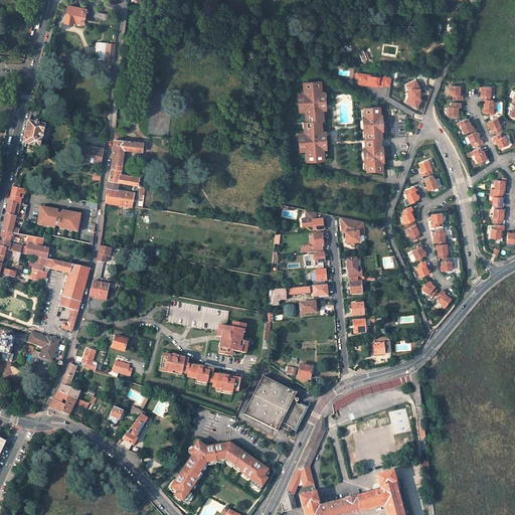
[(69,6),(65,21),(72,23),(73,21),(83,23),(86,9),(78,8),(69,6)]
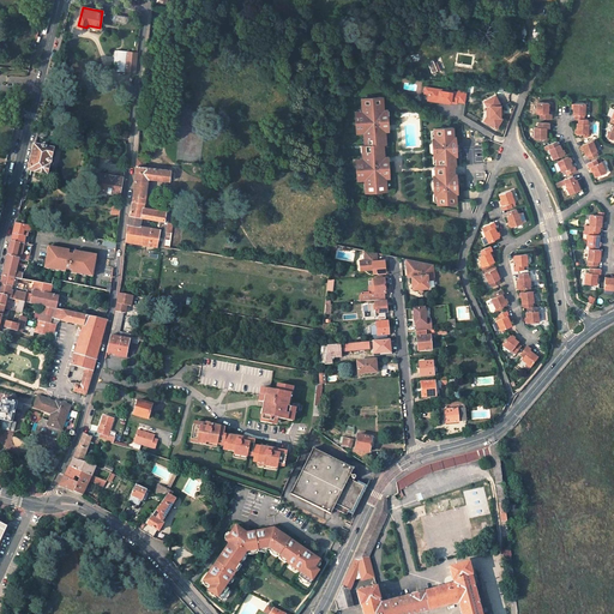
[(136,72),(138,52),(137,52),(136,53),(119,50),(116,70),(136,72)]
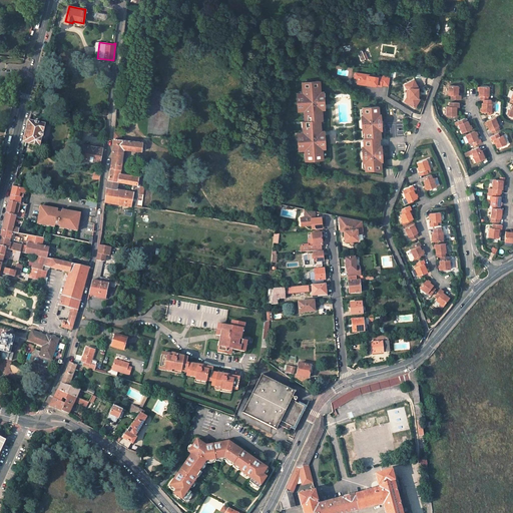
[(383,75),(383,76),(355,72),(355,78),(358,78),(357,84),(376,87),(376,85),(382,86),(382,85),(388,86),(390,76),(383,75)]
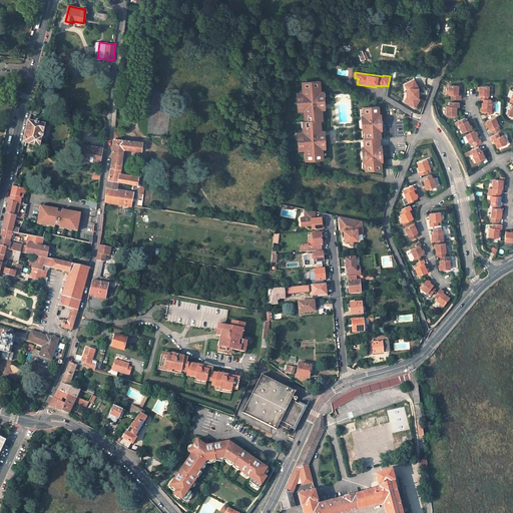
[(419,91),(419,88),(414,80),(405,84),(407,89),(407,97),(404,101),(415,108),(420,99),(418,98),(418,95),(420,95),(420,91),(419,91)]
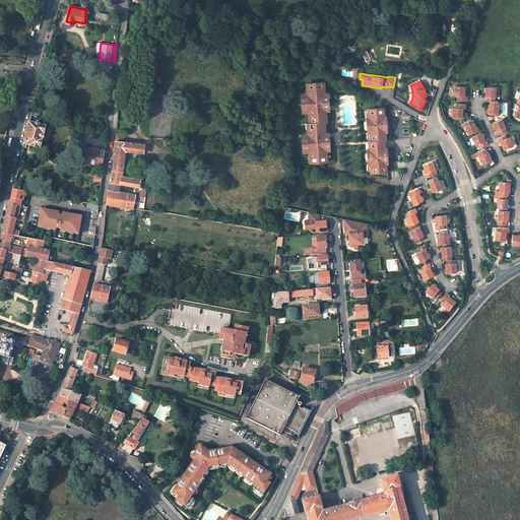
[(328,107),(328,99),(326,99),(326,93),(324,93),(323,82),(309,83),(310,98),(301,99),(302,110),(311,110),(312,124),(324,123),(326,122),(325,112),(327,111),(327,107),(328,107)]
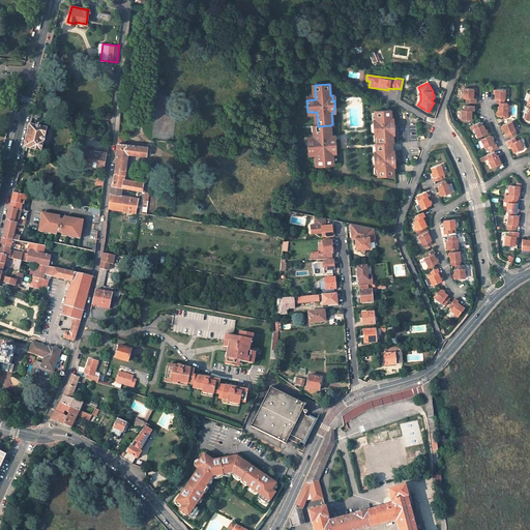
[(316,99),(315,85),(312,86),(313,97),(306,97),(306,100),(316,99)]
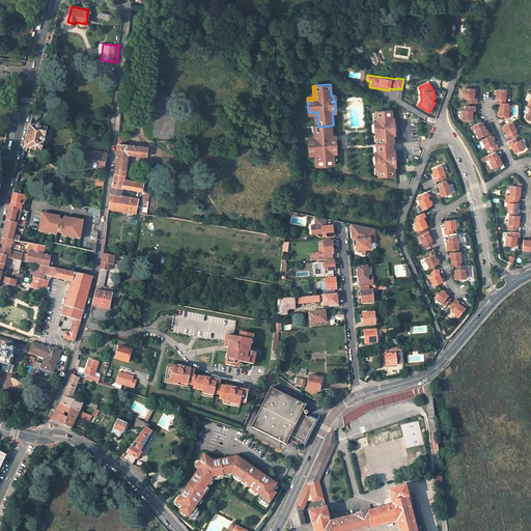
[(478,100),(478,98),(477,98),(475,98),(475,93),(475,88),(466,88),(465,99),(469,99),(468,102),(478,103),(478,100)]
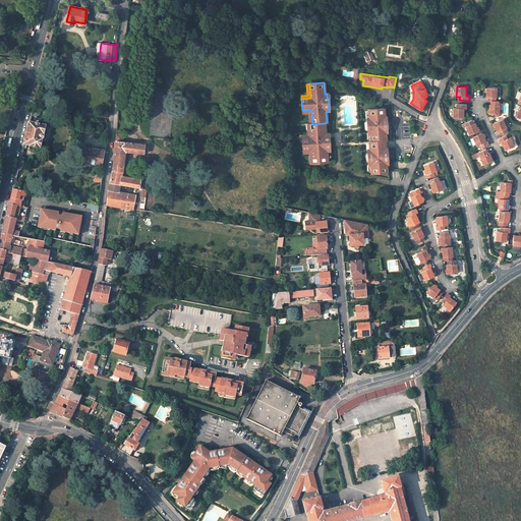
[(498,101),(498,97),(499,97),(499,88),(488,87),(488,89),(488,92),(488,96),(488,97),(489,97),(489,100),(493,101),(498,101)]
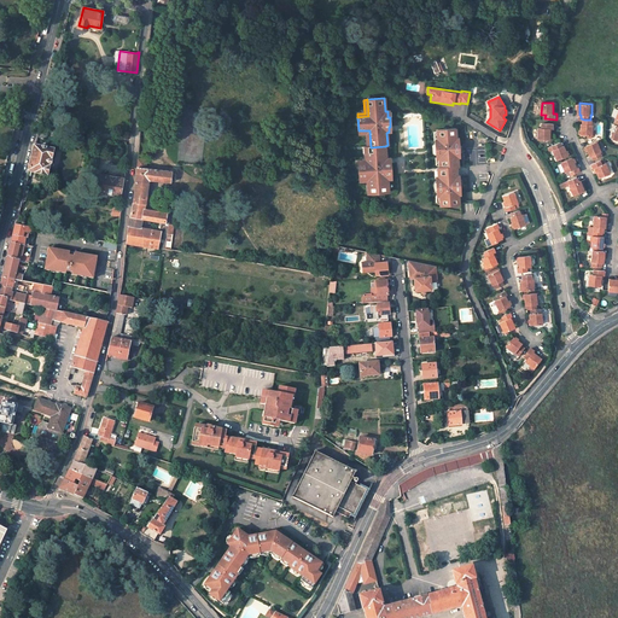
[(582,134),(582,135),(594,135),(594,123),(594,120),(590,120),(584,120),(584,123),(583,123),(583,126),(582,129),(582,134)]
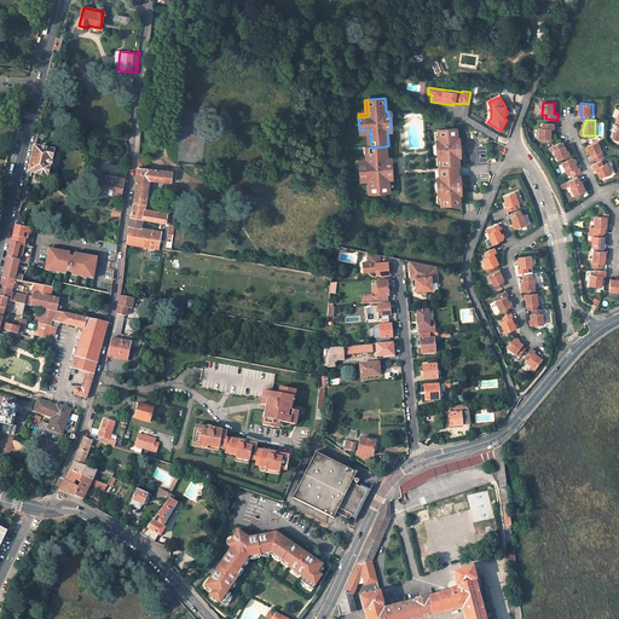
[(541,127),(541,138),(553,139),(553,133),(553,128),(555,128),(556,128),(556,123),(545,122),(544,127),(541,127)]
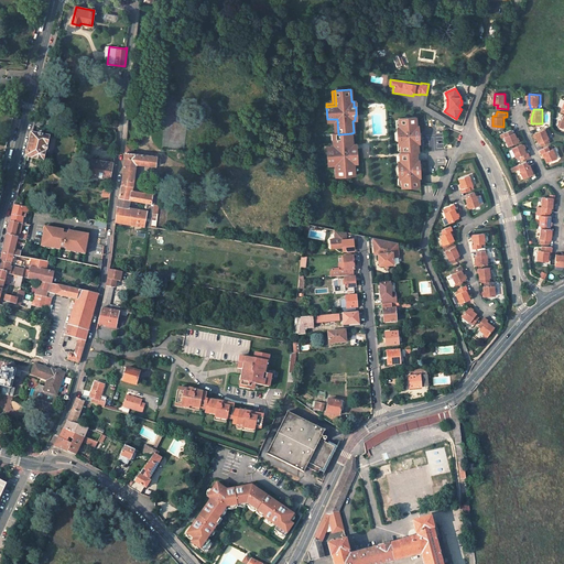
[(420,143),(419,129),(416,130),(415,118),(399,119),(399,128),(398,128),(399,144),(401,144),(401,153),(416,152),(419,152),(418,143),(420,143)]
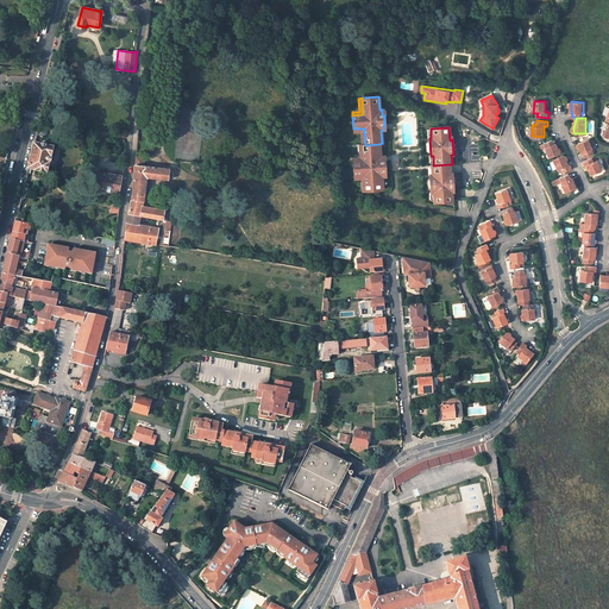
[(365,145),(364,129),(353,129),(353,132),(362,132),(362,145),(363,145),(365,145)]
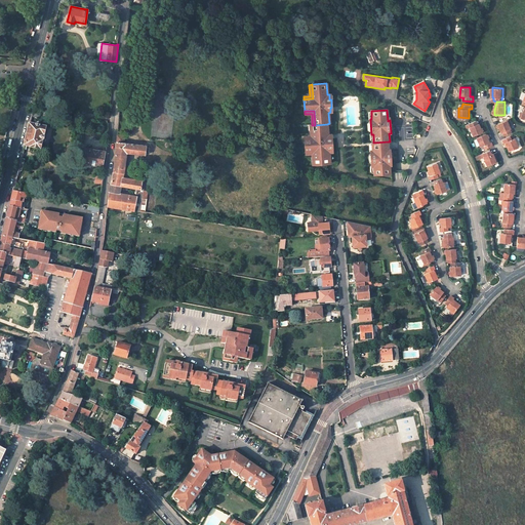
[(471,127),(475,135),(484,132),(483,131),(482,128),(480,124),(480,123),(479,123),(477,120),(470,123),(472,126),(471,127)]
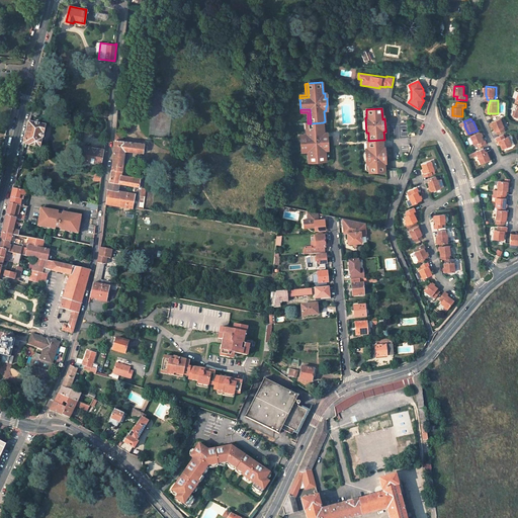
[(497,131),(498,134),(506,132),(504,127),(505,127),(502,118),(493,122),(493,123),(494,126),(496,132),(497,131)]
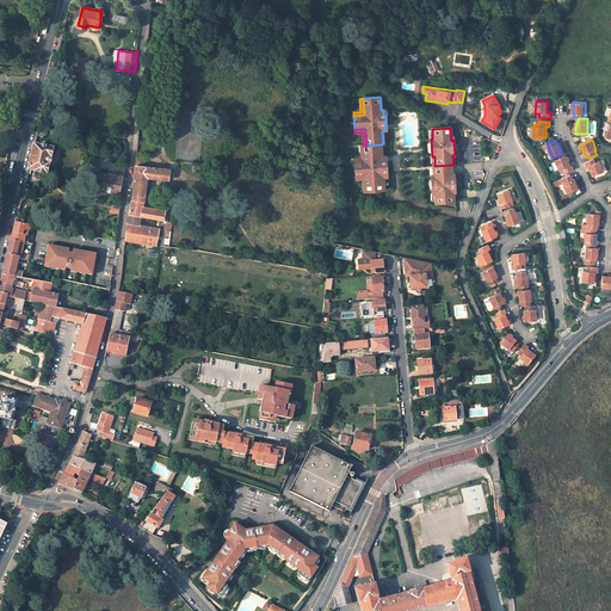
[(28,173),(30,174),(31,168),(47,173),(53,148),(45,147),(47,146),(45,143),(36,141),(32,156),(28,173)]
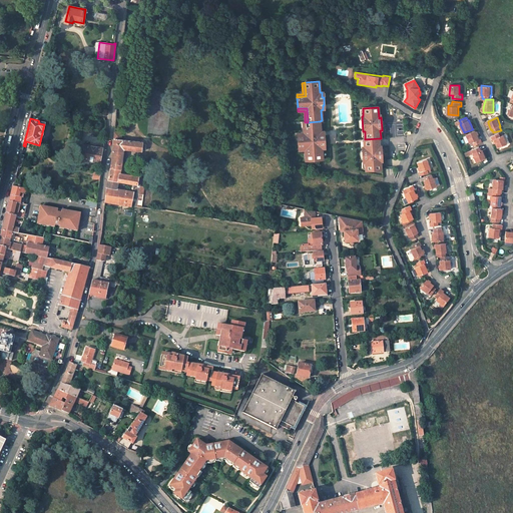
[(325,143),(325,136),(323,136),(323,131),(321,131),(320,121),(308,122),(306,122),(307,136),(298,136),(299,148),(308,147),(309,161),(323,160),(322,149),(324,149),(324,143),(325,143)]
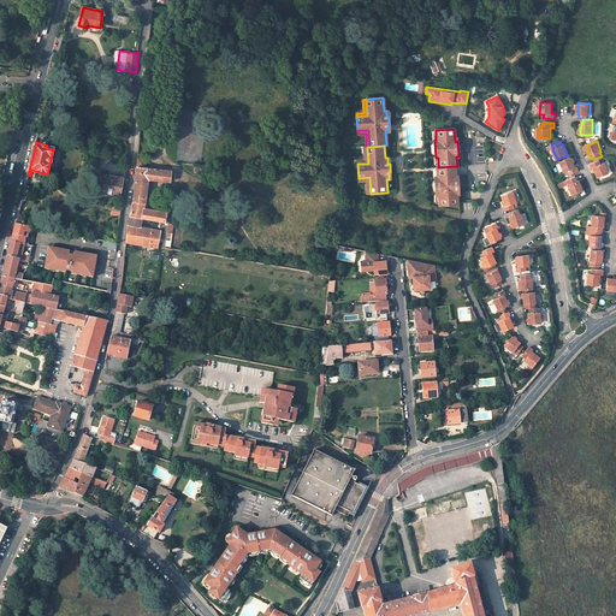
[(368,164),(367,147),(366,147),(363,147),(365,160),(357,160),(357,164),(368,164)]
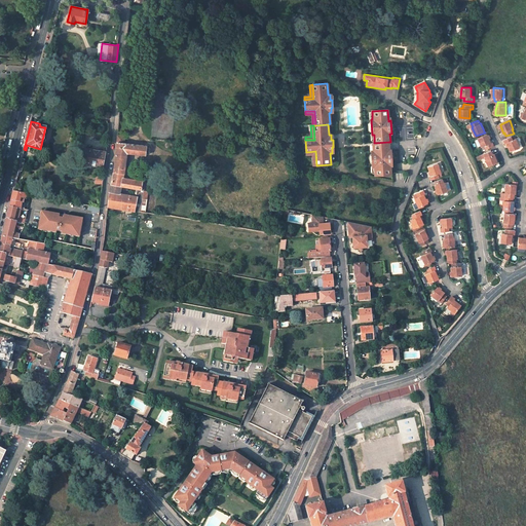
[(491,142),(489,138),(488,135),(488,134),(479,138),(482,146),(485,145),(487,148),(494,146),(493,143),(493,142),(491,142)]
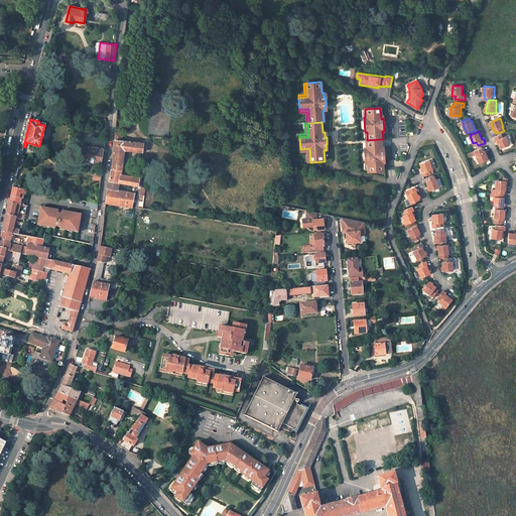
[(122,169),(125,150),(142,152),(142,150),(146,151),(147,150),(147,146),(146,144),(143,144),(143,143),(122,140),(122,134),(115,133),(112,165),(111,173),(109,181),(118,182),(139,186),(141,186),(143,177),(120,174),(121,169),(122,169)]
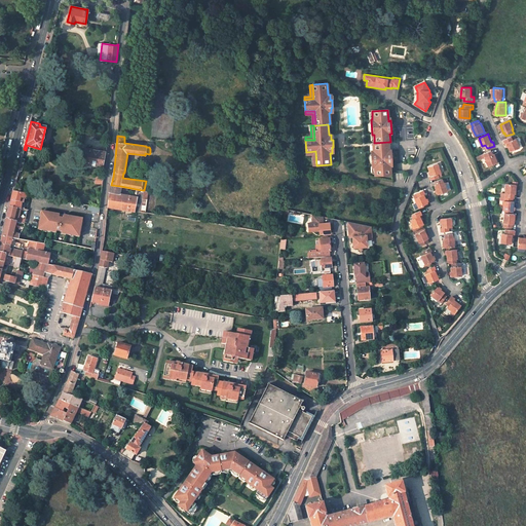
[(510,146),(511,150),(520,147),(516,139),(513,140),(512,136),(504,139),(506,143),(508,142),(510,146)]
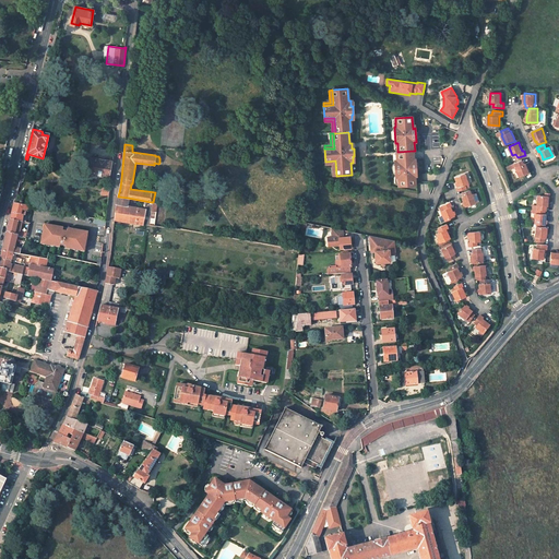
[(417,173),(416,158),(414,159),(413,151),(397,152),(396,152),(396,161),(394,161),(396,177),(399,177),(399,187),(416,185),(415,173),(417,173)]
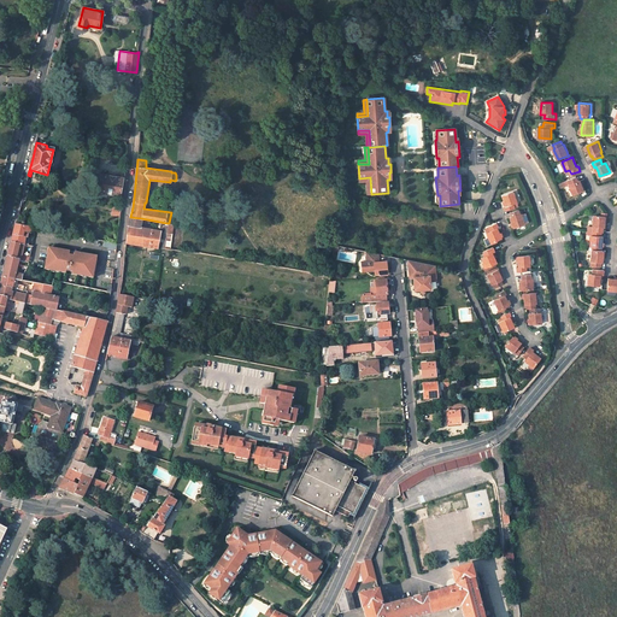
[(124,183),(122,182),(123,178),(104,175),(101,192),(123,195),(124,186),(124,183)]
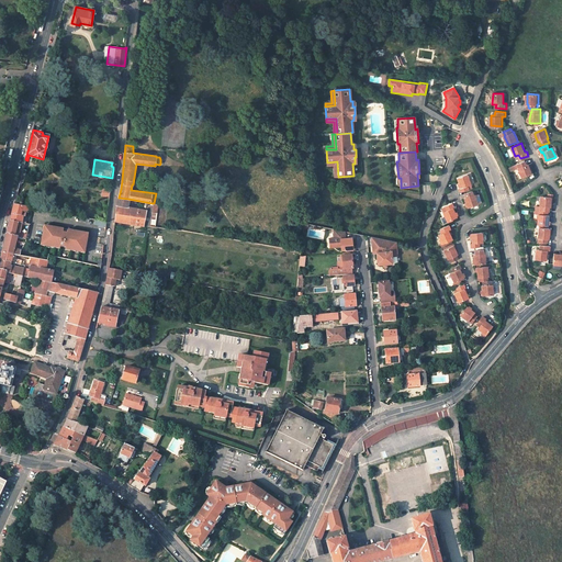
[(523,177),(532,173),(531,171),(530,169),(529,165),(528,164),(527,165),(525,160),(517,164),(518,164),(513,166),(508,168),(509,171),(514,169),(514,170),(518,168),(523,177)]
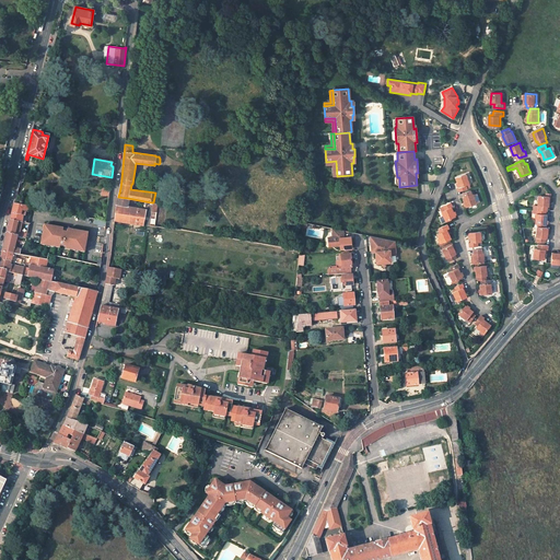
[(337,176),(336,161),(326,162),(326,164),(334,164),(335,176),(337,176)]
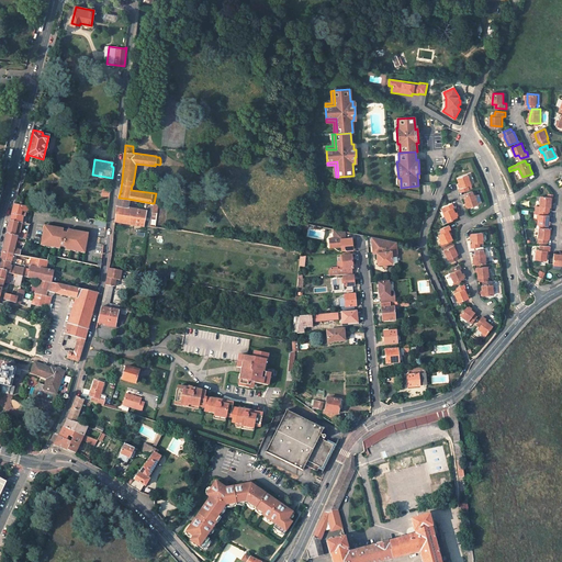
[(459,183),(460,188),(459,189),(459,190),(460,192),(468,190),(468,188),(471,187),(467,175),(457,178),(459,183)]
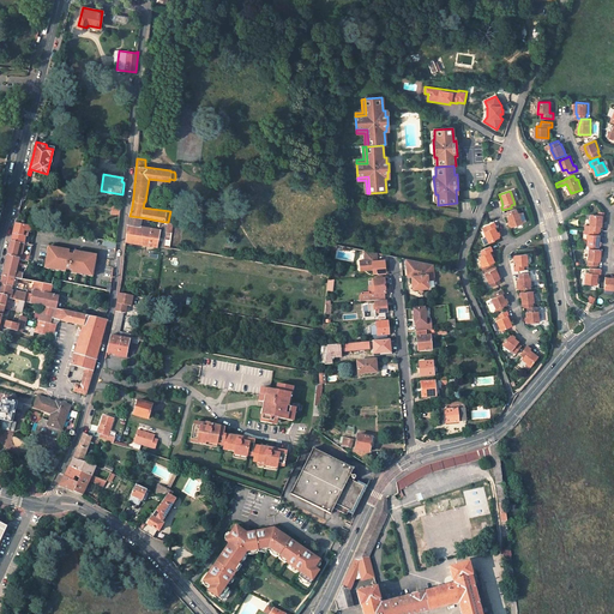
[(510,226),(511,227),(522,223),(518,212),(517,212),(516,209),(507,212),(509,216),(507,216),(509,222),(510,226)]
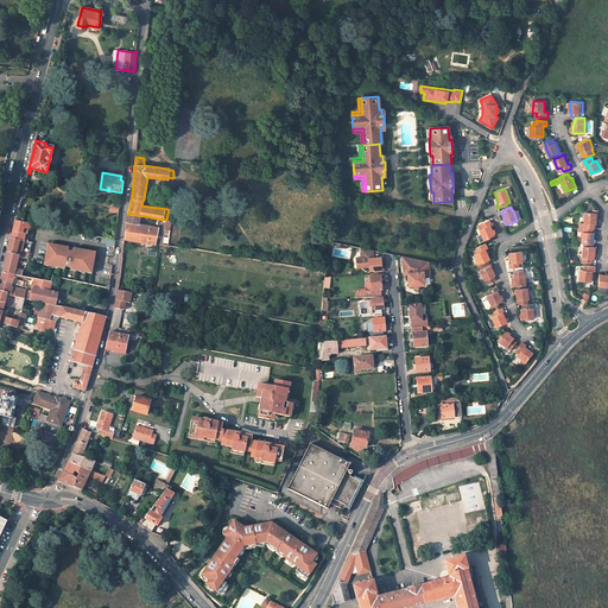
[(594,228),(595,223),(596,223),(596,221),(596,217),(597,214),(597,213),(586,211),(584,222),(586,222),(584,227),(593,228),(594,228)]
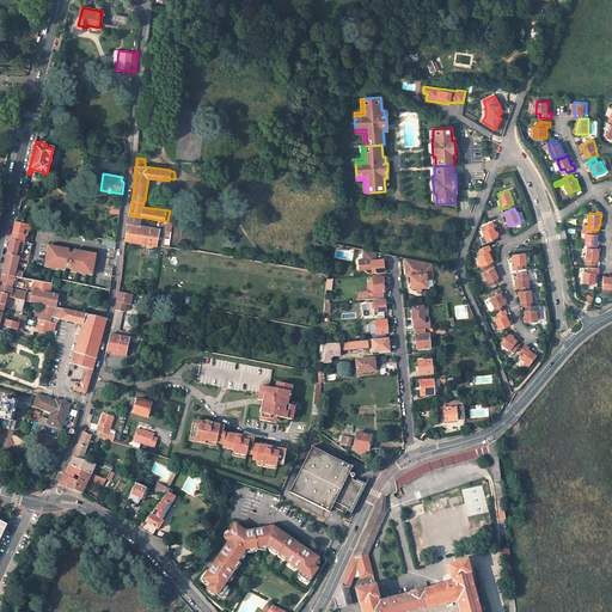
[(139,225),(140,216),(129,215),(128,218),(127,222),(139,225)]
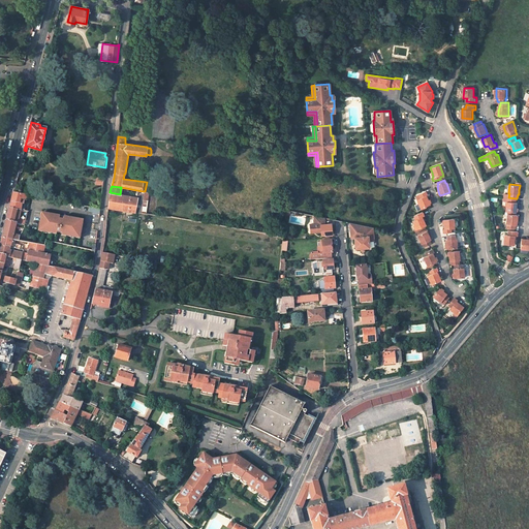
[(416,199),(421,209),(430,205),(429,203),(428,200),(426,195),(427,194),(426,191),(418,194),(421,197),(416,199)]
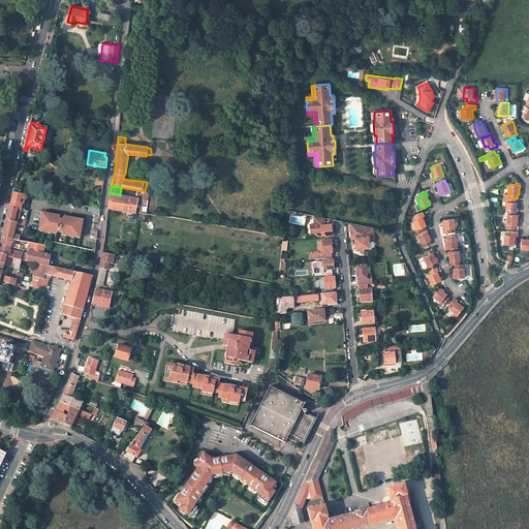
[(23,204),(24,204),(25,199),(27,200),(28,195),(13,192),(11,200),(10,208),(21,210),(23,204)]
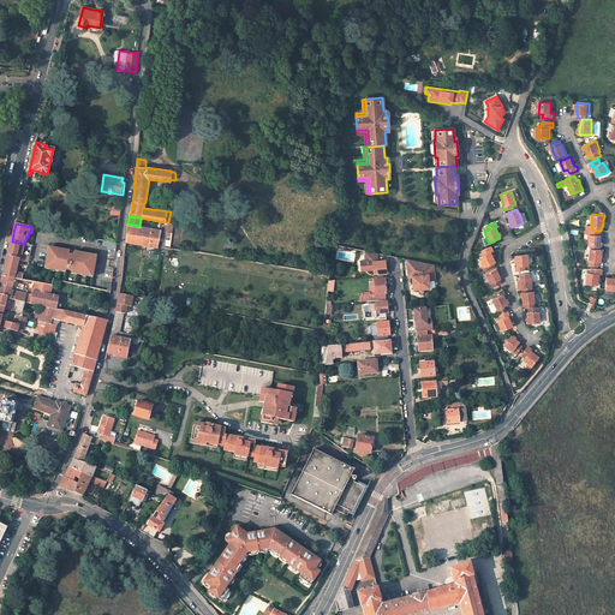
[(139,226),(127,224),(126,240),(139,244),(157,246),(161,230),(139,226)]
